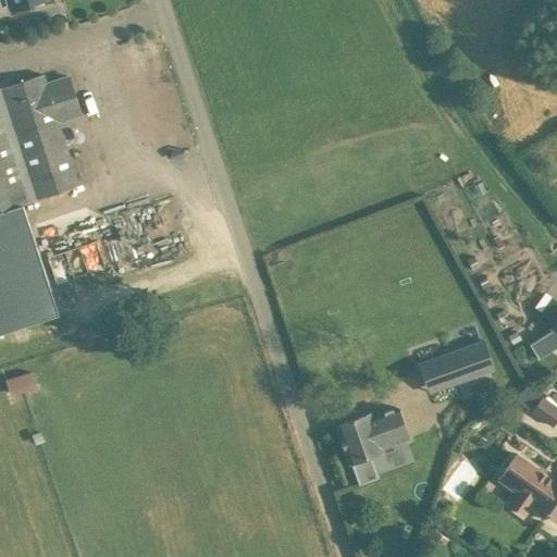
[(0,0),(0,13),(12,10),(40,0),(0,0)]
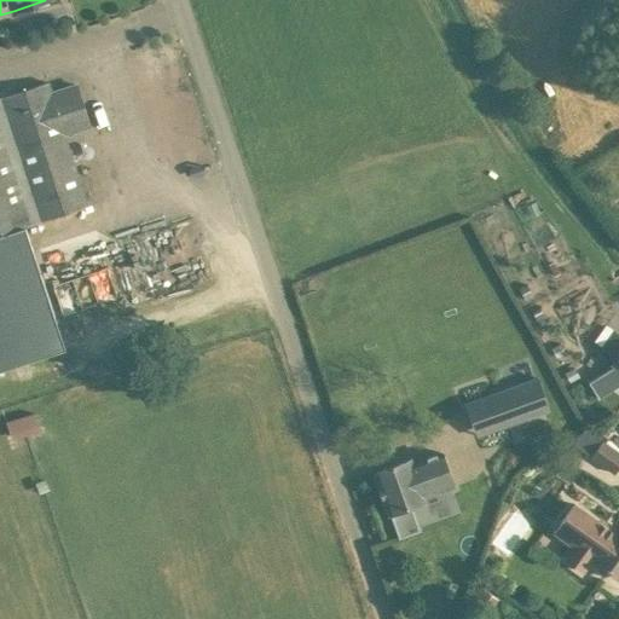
[(0,369),(64,348),(25,226),(88,206),(64,134),(90,126),(76,85),(51,92),(47,82),(0,97),(0,369)]
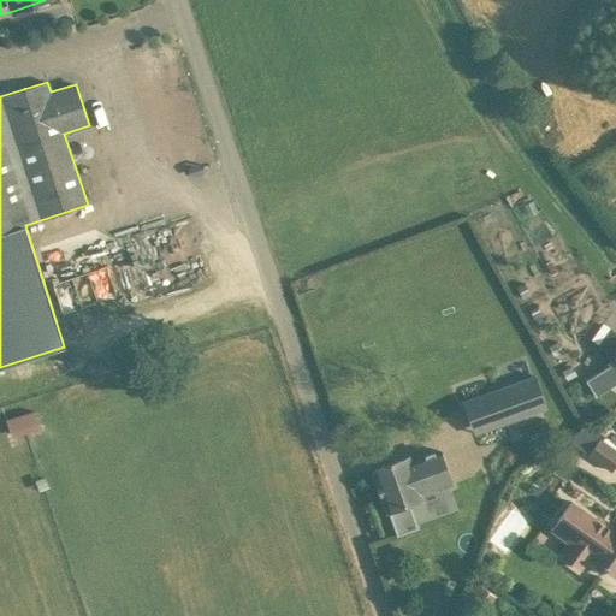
[(523,280),(514,286),(520,297),(529,292),(523,280)]
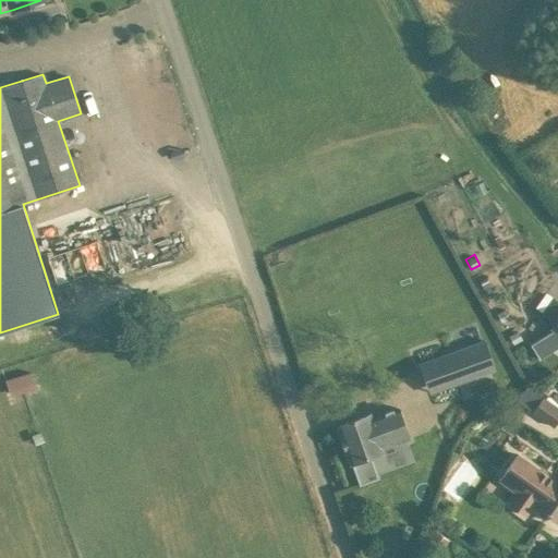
[(485,273),(477,277),(484,290),(493,286),(485,273)]
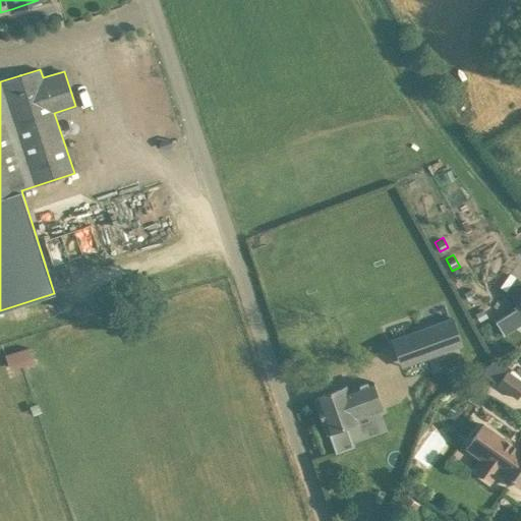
[(520,281),(516,278),(506,293),(517,301),(520,295),(520,281)]
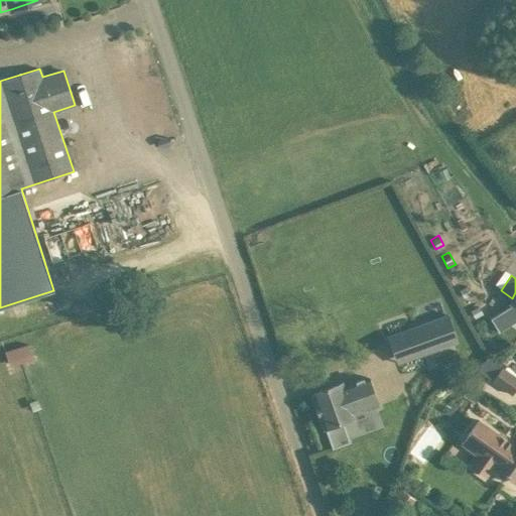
[(465,297),(471,293),(467,286),(461,290),(465,297)]
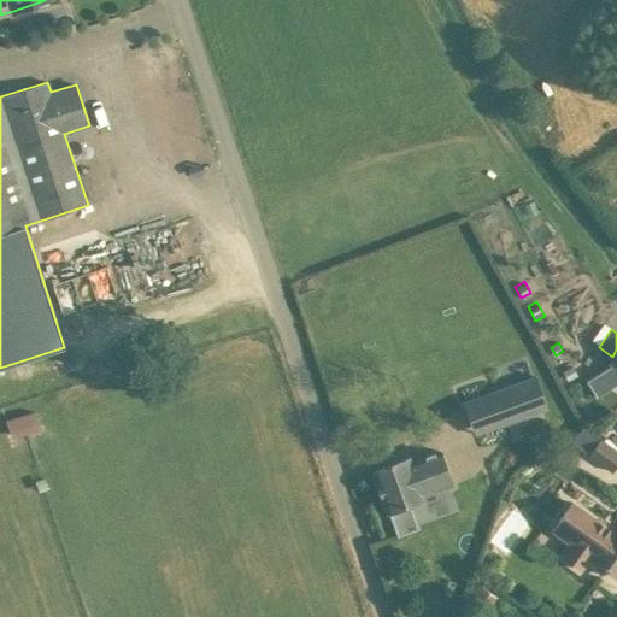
[(573,366),(564,371),(569,380),(577,375),(573,366)]
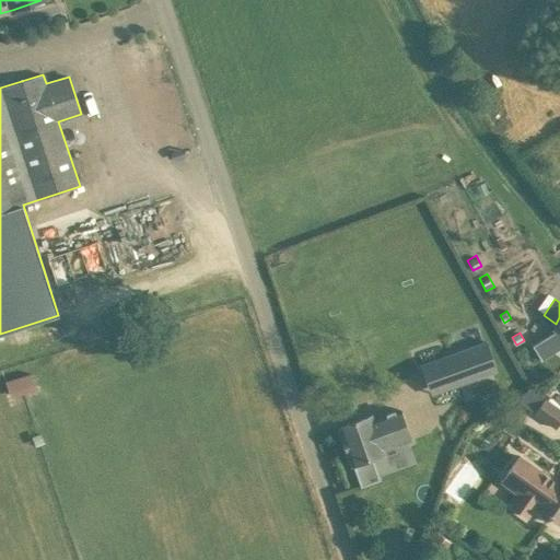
[(477,336),(433,351),(444,380),(488,364),(477,336)]
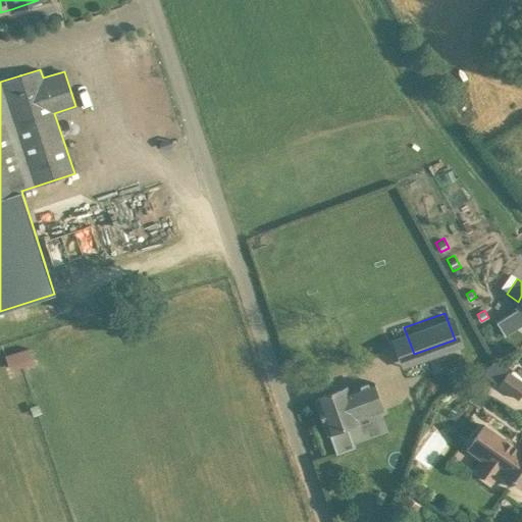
[(516,329),(508,315),(498,322),(506,335),(516,329)]
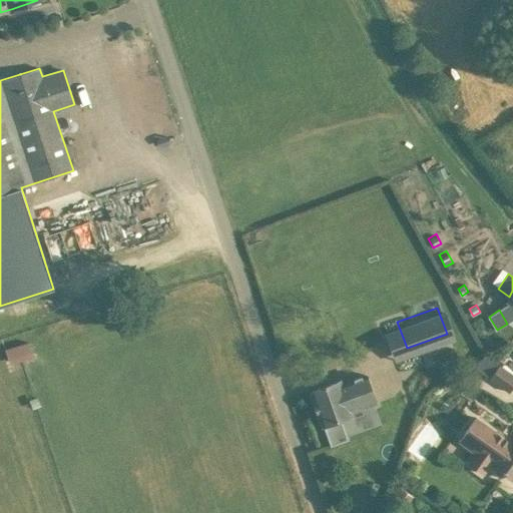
[(28,340),(5,349),(10,362),(33,353),(28,340)]
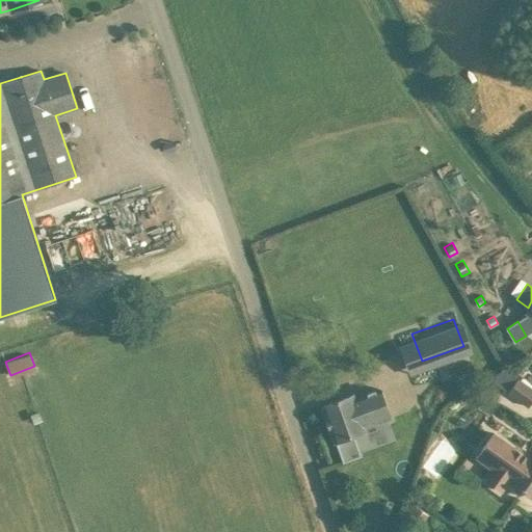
[(498,384),(509,392),(519,378),(520,376),(509,368),(498,384)]
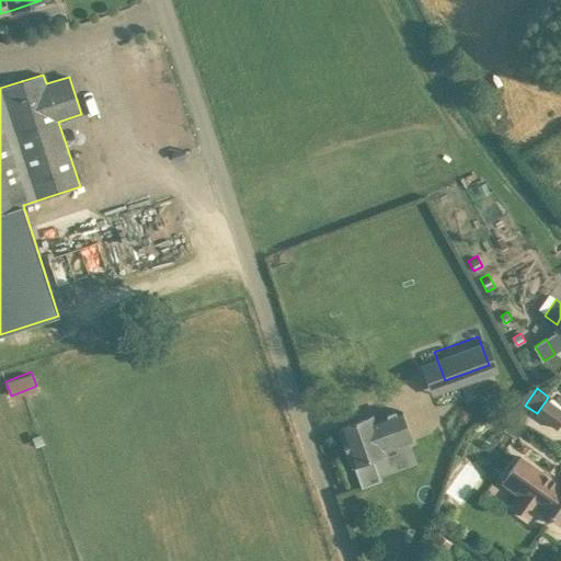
[(560,422),(560,409),(547,399),(537,413),(558,428),(560,422)]
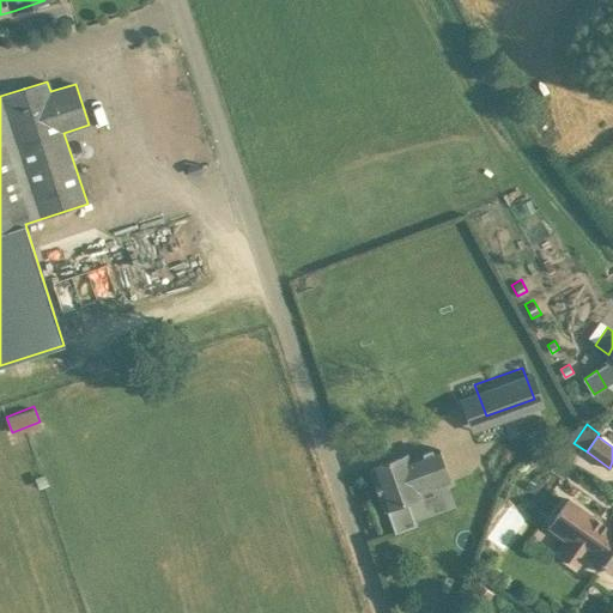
[(408,460),(406,455),(371,467),(386,509),(387,509),(395,533),(416,526),(407,503),(422,497),(419,492),(449,480),(437,449),(408,460)]
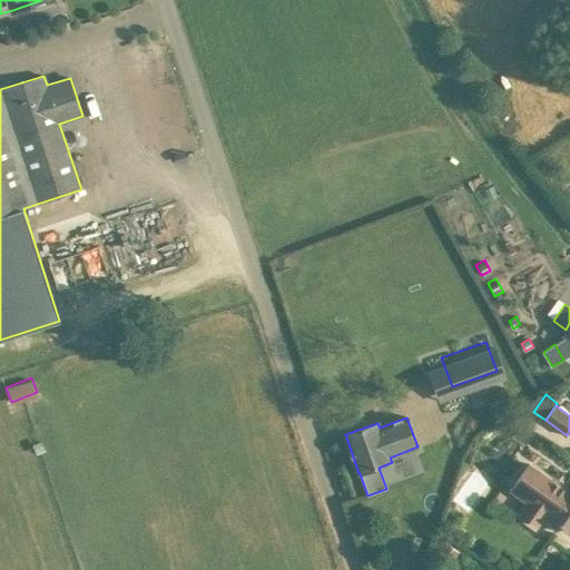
[(537,526),(546,516),(569,532),(569,483),(567,489),(529,462),(509,490),(528,503),(520,513),(537,526)]
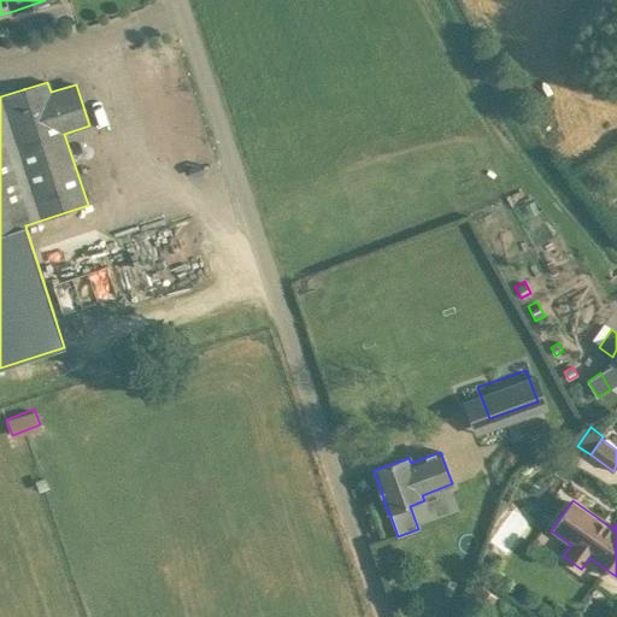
[(472,582),(464,595),(468,598),(459,611),(466,616),(482,616),(495,598),(472,582)]
